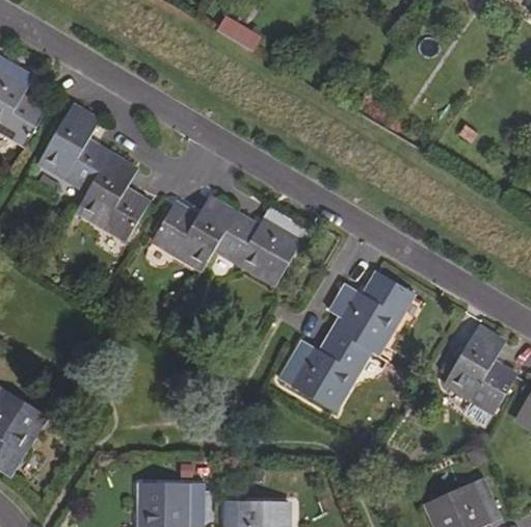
[(212,31),(246,52),(256,38),(221,18),(212,31)]
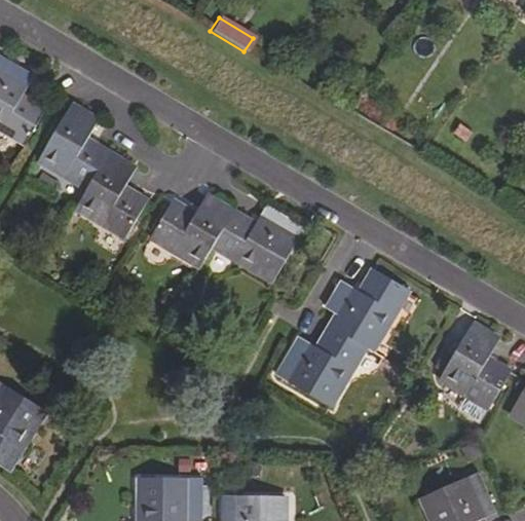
[(0,131),(24,146),(45,112),(31,103),(29,107),(20,102),(34,79),(0,58),(0,131)]
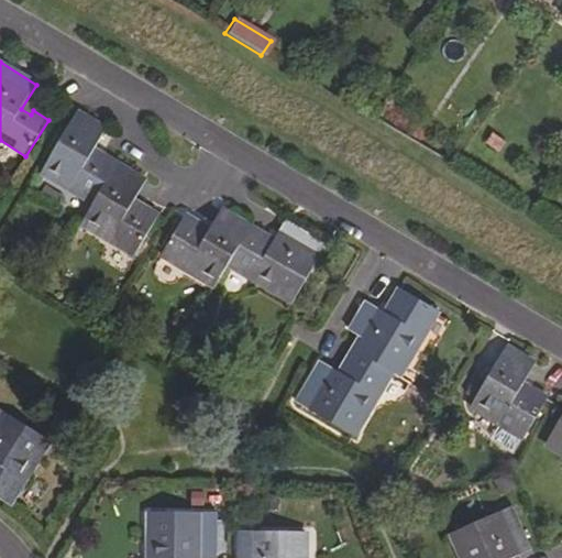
[(81,229),(134,262),(158,225),(141,214),(139,218),(131,212),(145,188),(119,172),(102,162),(100,165),(91,160),(99,148),(107,135),(80,119),(43,177),(95,209),(81,229)]
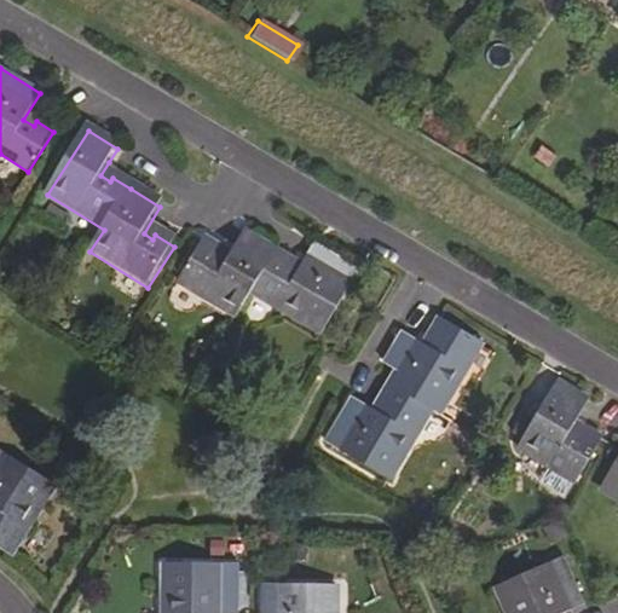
[(533,158),(550,169),(556,158),(541,148),(533,158)]
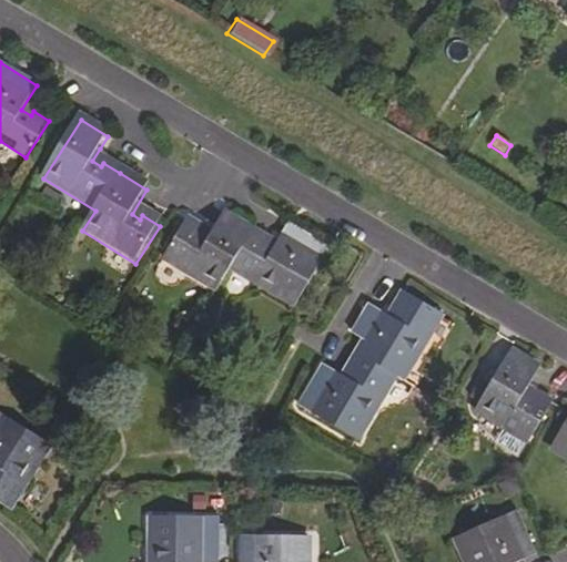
[(230,267),(295,307),(328,249),(289,225),(282,238),(274,249),(265,245),(269,241),(224,216),(211,239),(201,234),(203,230),(188,220),(164,258),(216,289),(230,267)]
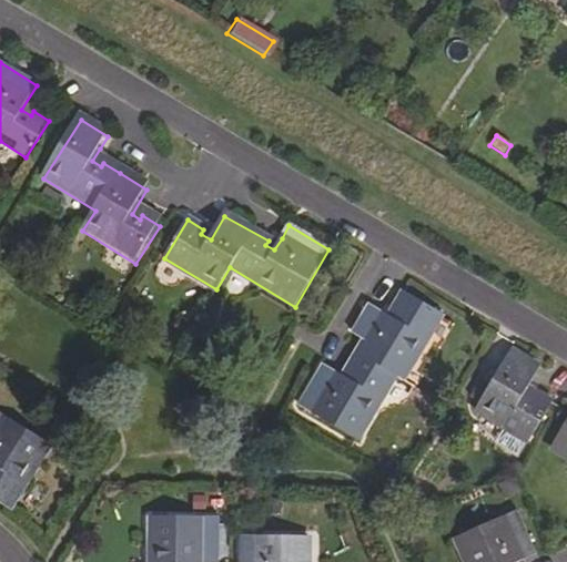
[(306,408),(351,435),(390,370),(397,375),(437,310),(400,287),(390,304),(394,306),(388,315),(377,306),(365,299),(348,328),(360,335),(352,347),(342,364),(345,367),(341,374),(331,367),(319,359),(293,400),(306,408)]
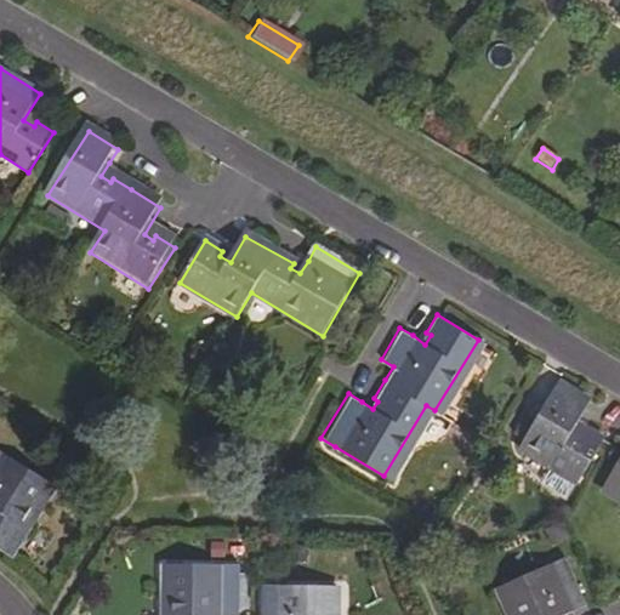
[(518,448),(575,482),(601,439),(584,430),(581,434),(572,428),(580,414),(589,399),(558,381),(550,396),(518,448)]
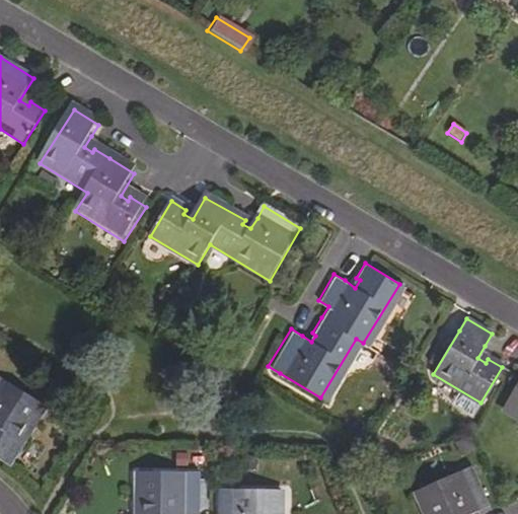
[(0,456),(3,459),(40,402),(1,377),(0,376),(0,456)]
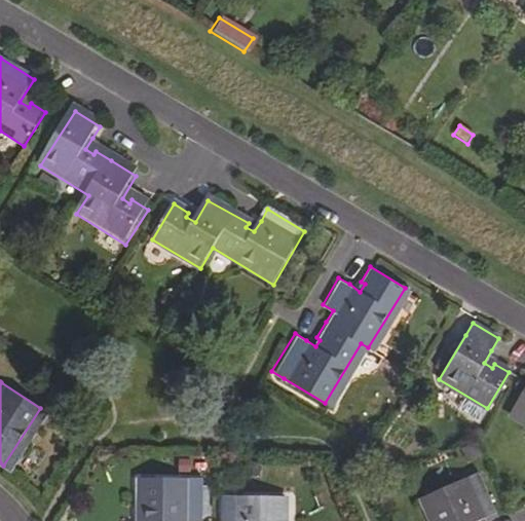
[(524,387),(509,416),(524,425),(524,387)]
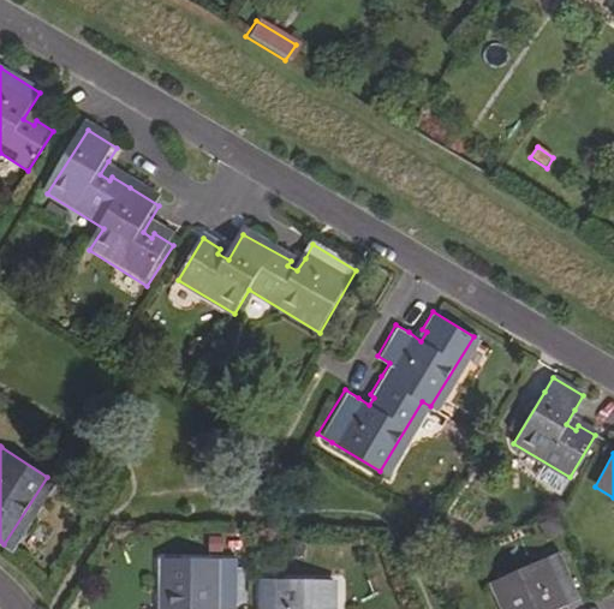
[(532,547),(554,595),(568,587),(548,539),(532,547)]
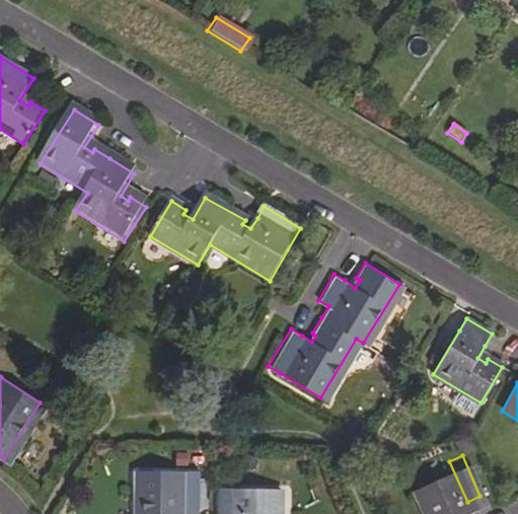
[(407,482),(421,513),(459,513),(457,506),(467,502),(449,461),(407,482)]
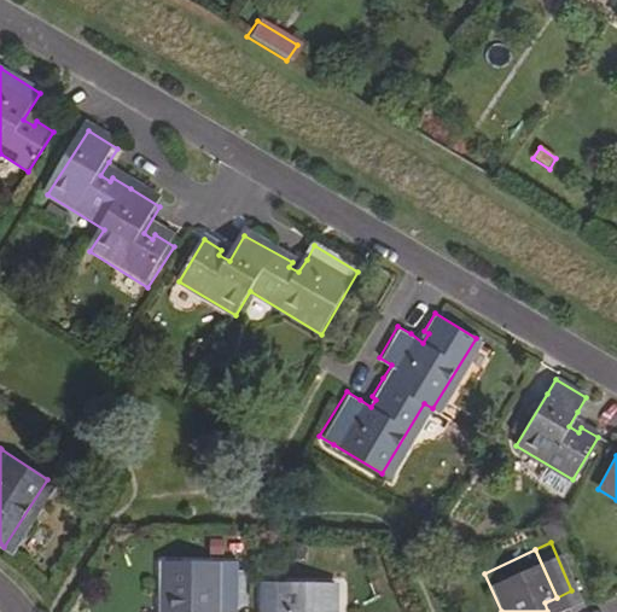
[(199,611),(230,611),(231,561),(215,560),(158,560),(156,611),(199,611)]
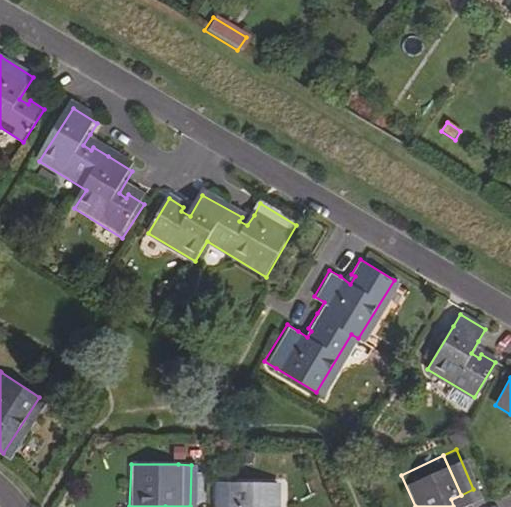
[(272,506),(273,482),(226,481),(214,481),(212,506),(272,506)]
